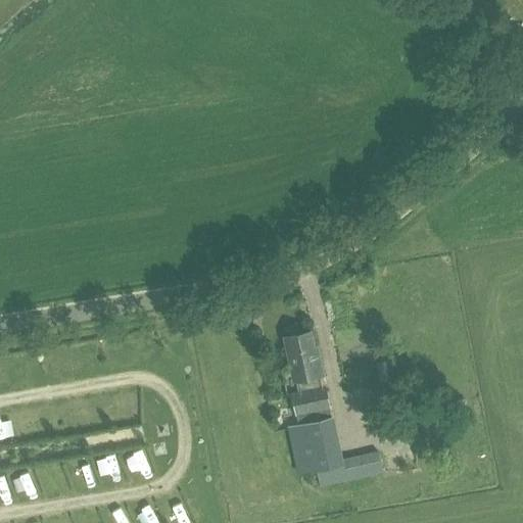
[(294,371),(298,393),(326,388),(321,364),(322,364),(318,345),(314,346),(311,332),(286,337),(293,371),(294,371)]
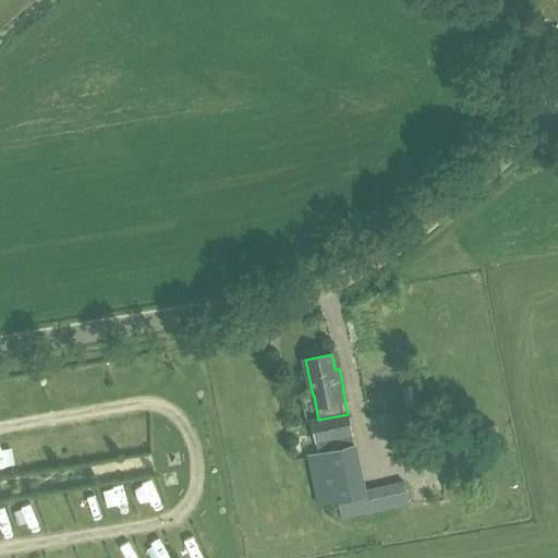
[(313,421),(320,455),(355,447),(348,414),(318,420),(313,421)]
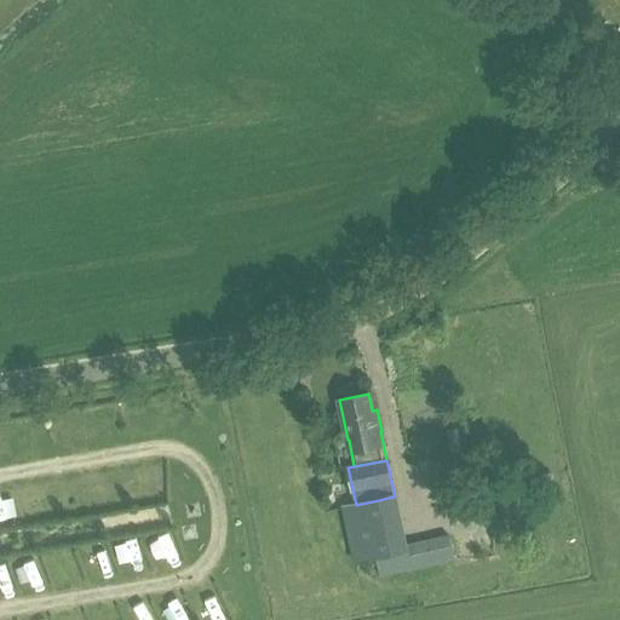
[(379,577),(391,574),(394,585),(407,581),(408,585),(452,575),(449,563),(454,562),(448,535),(443,537),(405,544),(395,497),(356,505),(344,507),(355,562),(375,557),(379,577)]
